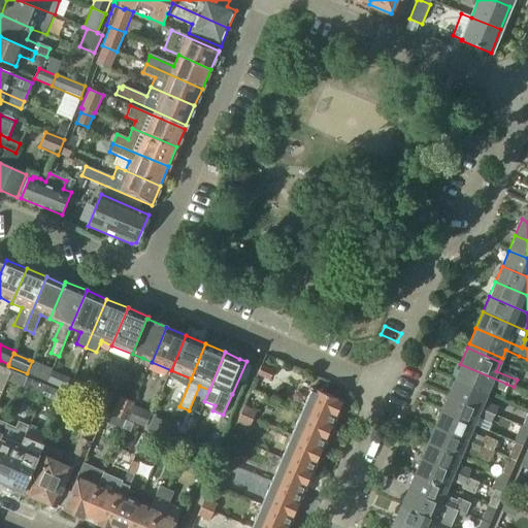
[(32,361),(27,373),(47,383),(53,370),(52,370),(52,369),(32,361)]
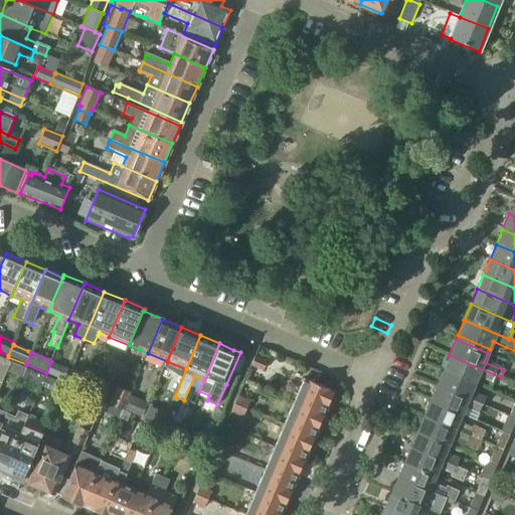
[(494,374),(449,355),(443,370),(475,383),(478,376),(491,382),(494,374)]
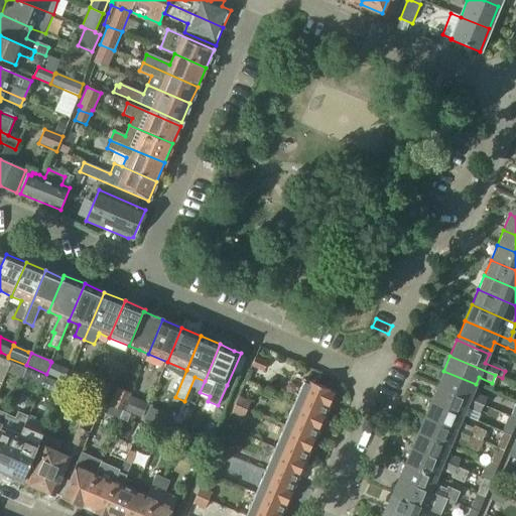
[(0,358),(0,382),(2,384),(6,373),(10,363),(0,358)]
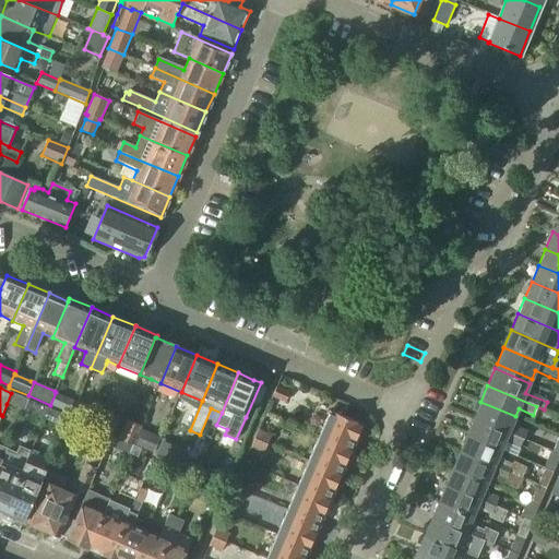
[(273,397),(286,403),(289,394),(277,389),(273,397)]
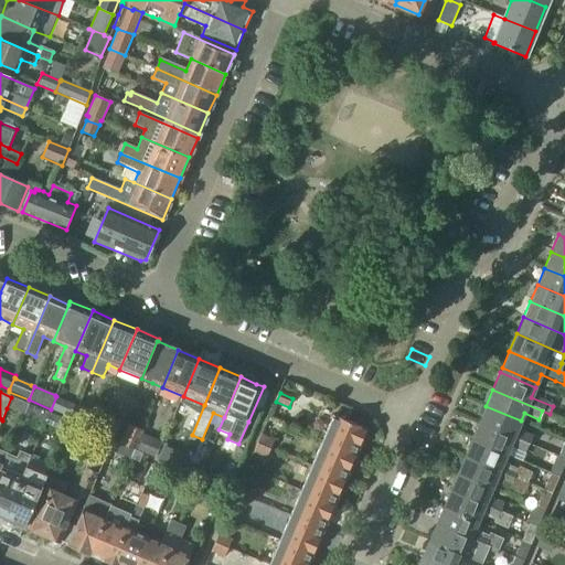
[(56,396),(51,409),(72,419),(77,406),(56,396)]
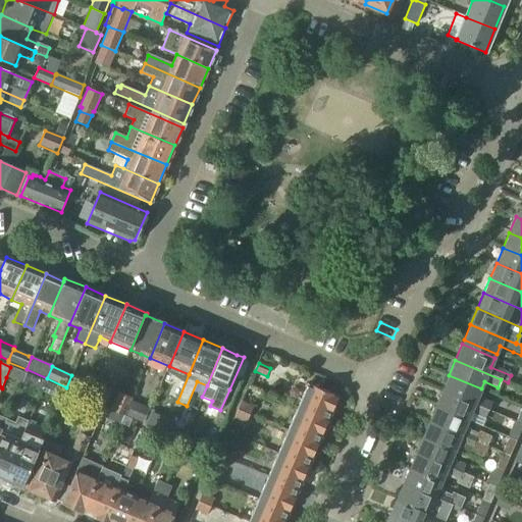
[(10,367),(6,377),(21,383),(25,373),(10,367)]
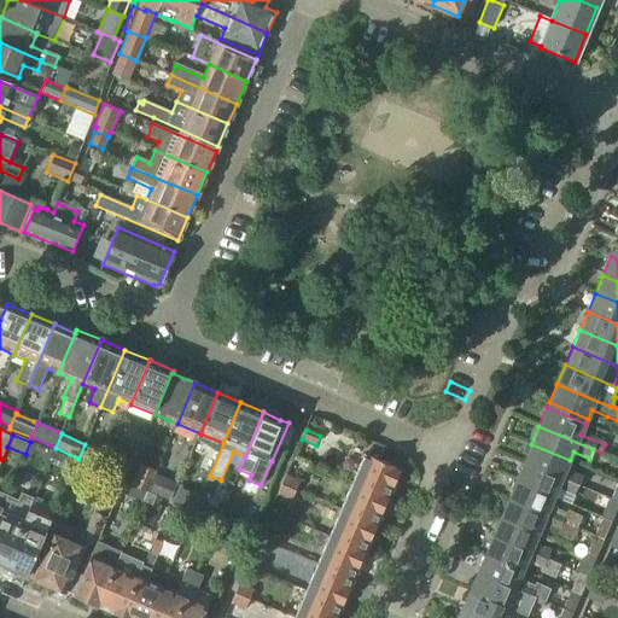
[(25,454),(21,466),(28,470),(33,458),(48,465),(53,452),(30,442),(25,454)]
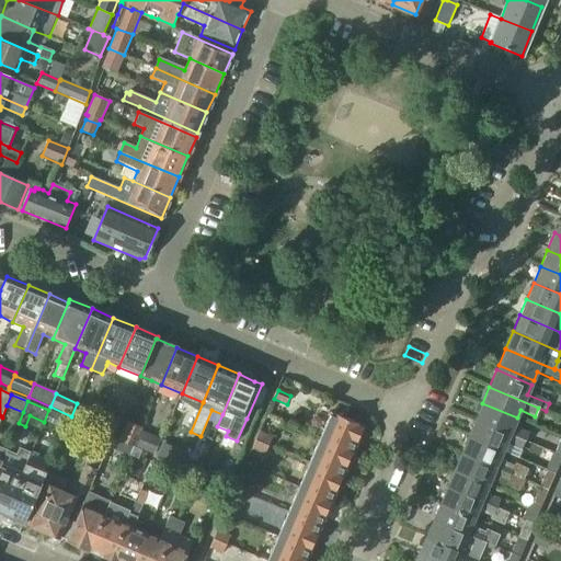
[(77,403),(71,416),(93,425),(99,412),(77,403)]
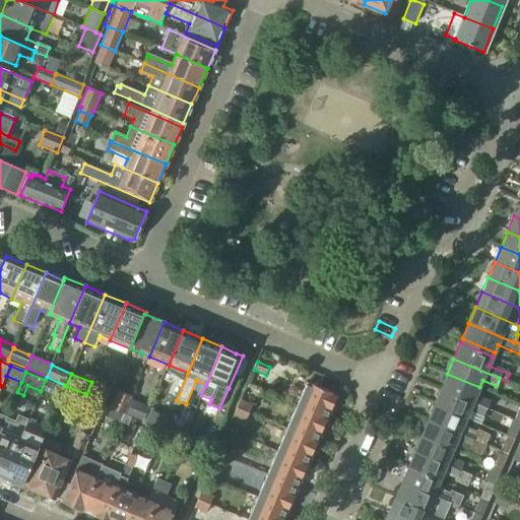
[(479,387),(447,374),(440,390),(485,409),(490,401),(475,396),(479,387)]
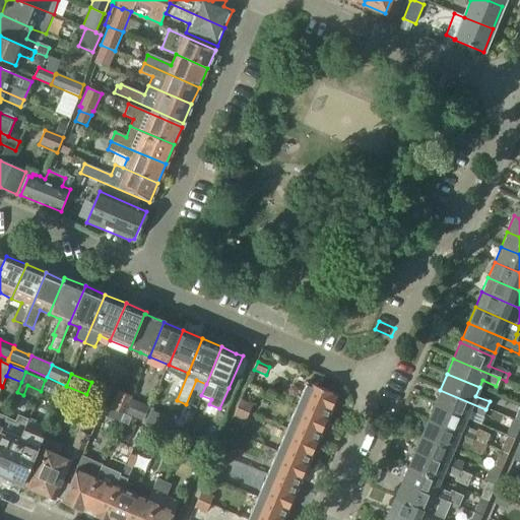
[(45,380),(41,391),(61,399),(65,389),(45,380)]
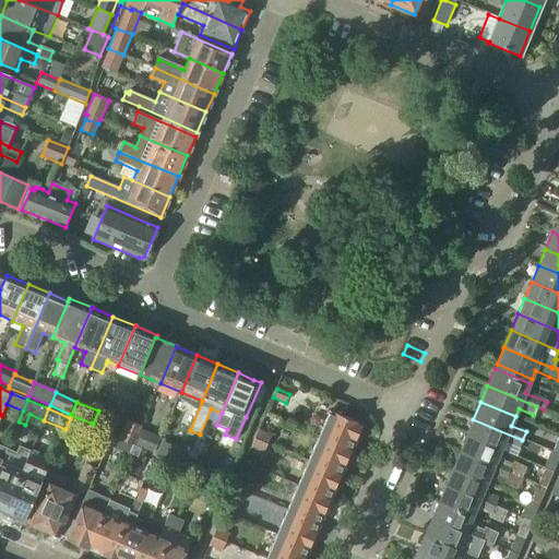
[(98,411),(93,424),(114,432),(119,419),(98,411)]
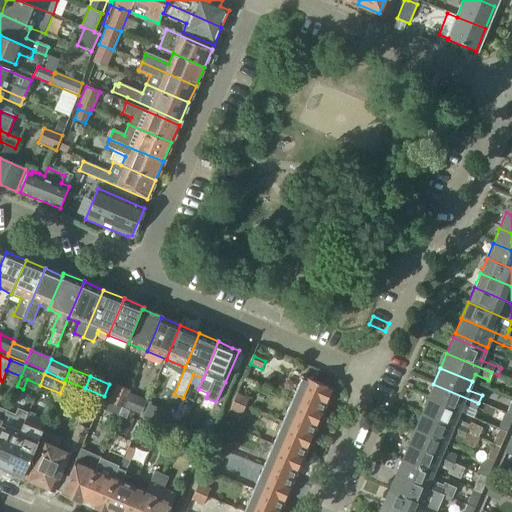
[(331,389),(302,377),(292,399),(321,412),(331,389)]
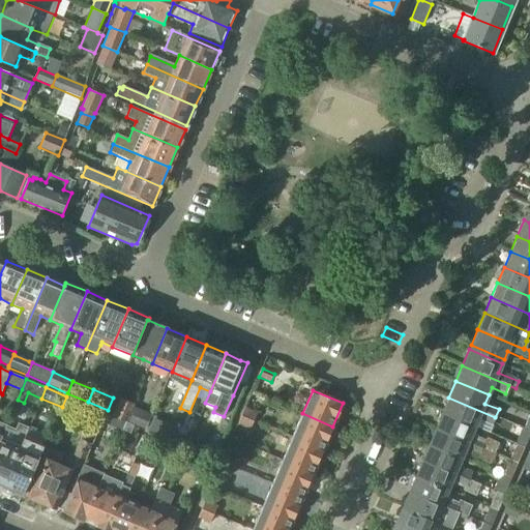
[(495,417),(448,398),(442,413),(475,427),(478,419),(492,425),(495,417)]
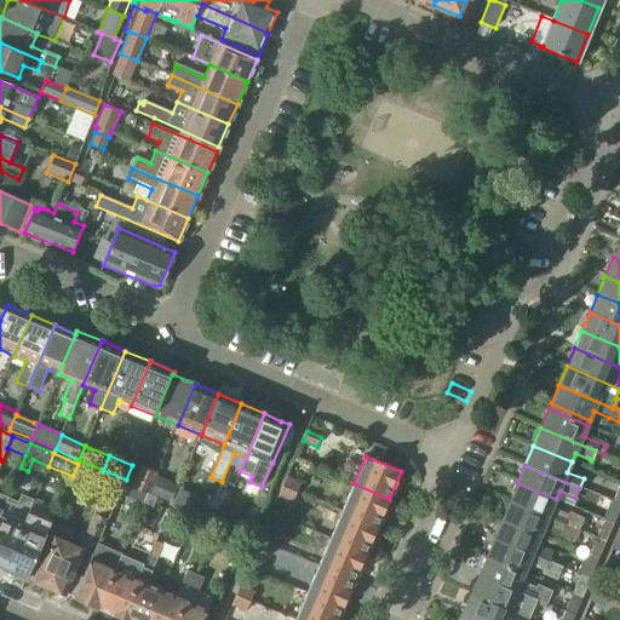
[(141,466),(132,487),(149,494),(158,474),(141,466)]
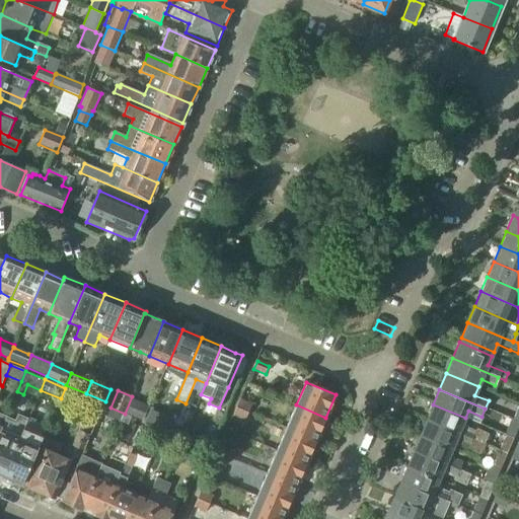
[(78,430),(71,446),(83,451),(99,415),(99,414),(102,404),(89,399),(76,429),(78,430)]
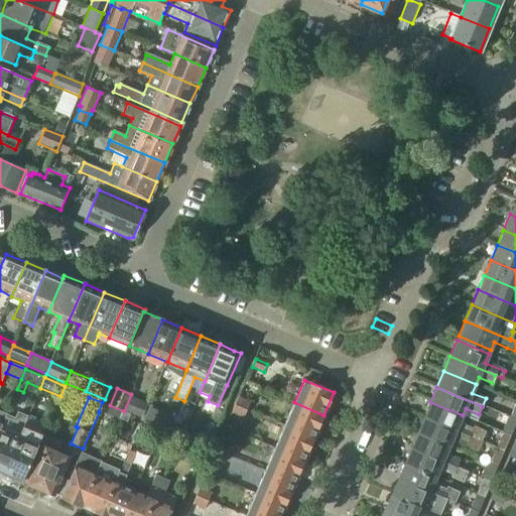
[(131,397),(125,411),(141,418),(147,404),(131,397)]
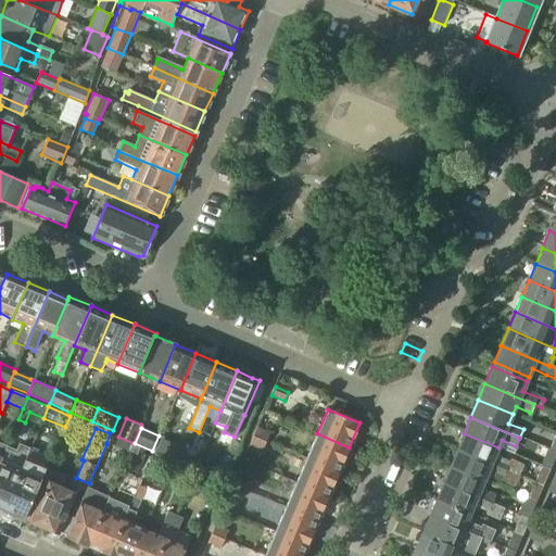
[(269,433),(257,428),(254,436),(266,441),(269,433)]
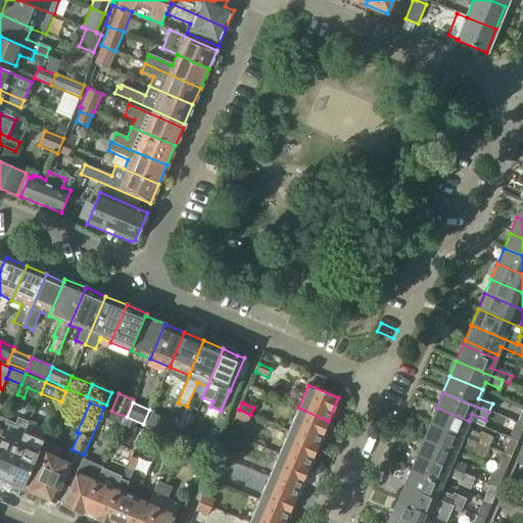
[(103,408),(100,417),(100,418),(120,426),(139,434),(143,424),(127,417),(127,418),(126,417),(111,411),(105,408),(105,409),(103,408)]
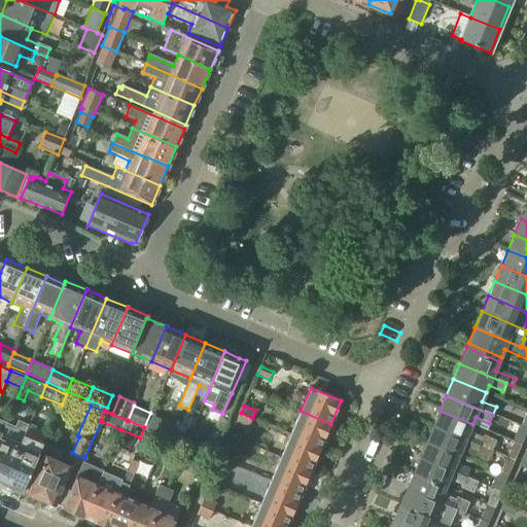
[(301,411),(295,423),(290,434),(321,447),(330,424),(301,411)]
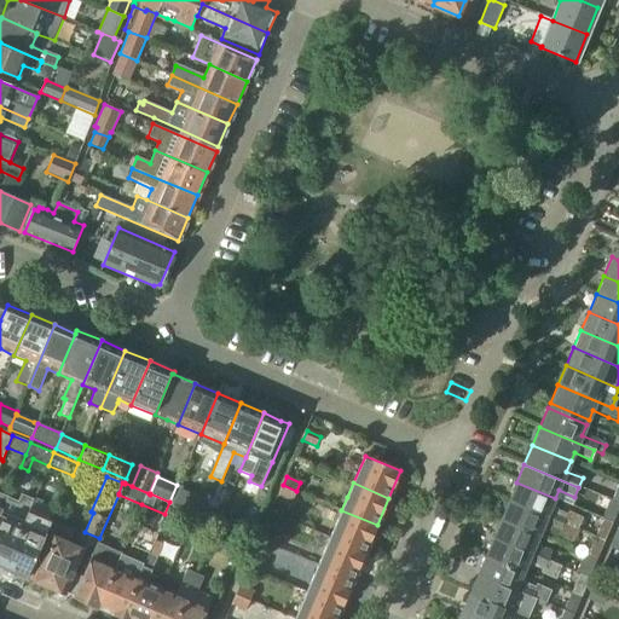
[(516,482),(508,501),(578,531),(583,519),(568,512),(567,515),(550,508),(555,498),(516,482)]
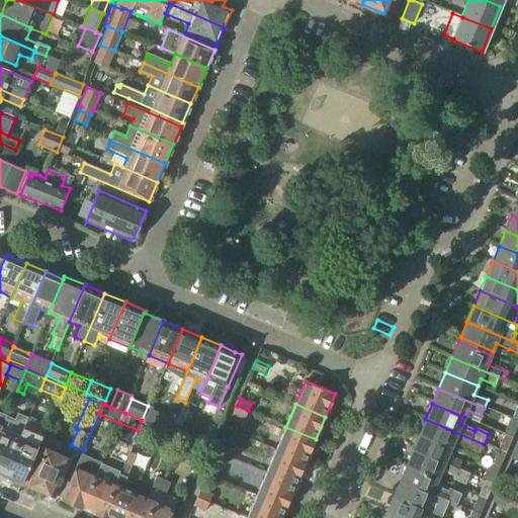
[(233,415),(244,420),(248,411),(237,406),(233,415)]
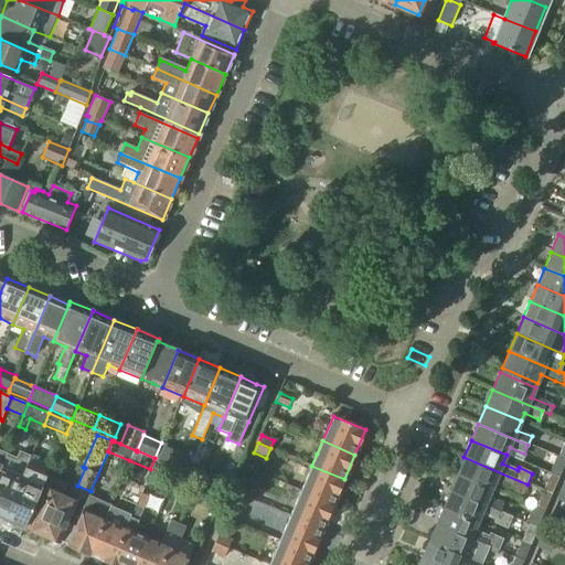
[(156,464),(174,471),(182,450),(163,444),(156,464)]
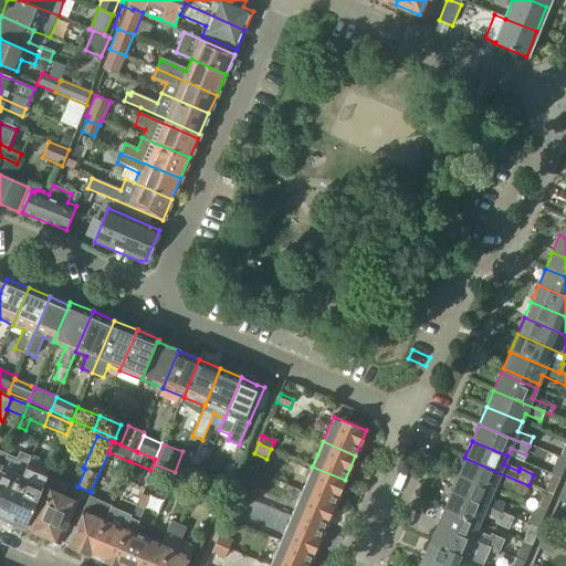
[(17,459),(7,454),(0,470),(0,517),(3,520),(28,464),(31,458),(28,457),(20,453),(17,459)]
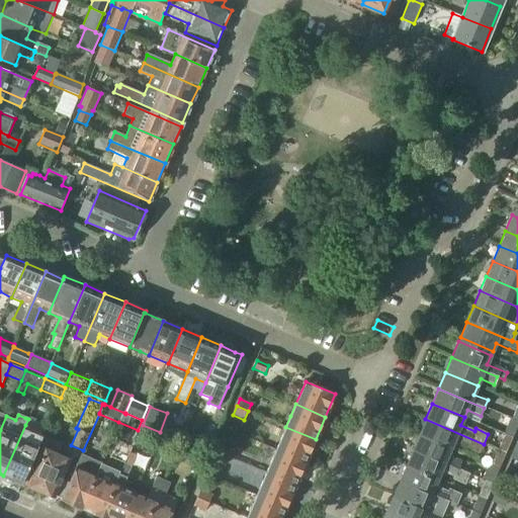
[(454,440),(468,445),(466,449),(479,454),(484,444),(425,419),(419,435),(450,448),(454,440)]
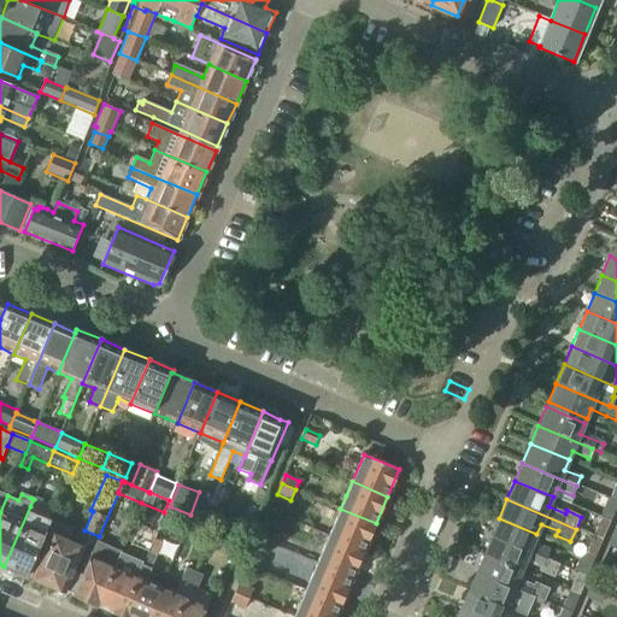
[(53,516),(30,506),(4,566),(27,576),(31,565),(37,552),(53,516)]
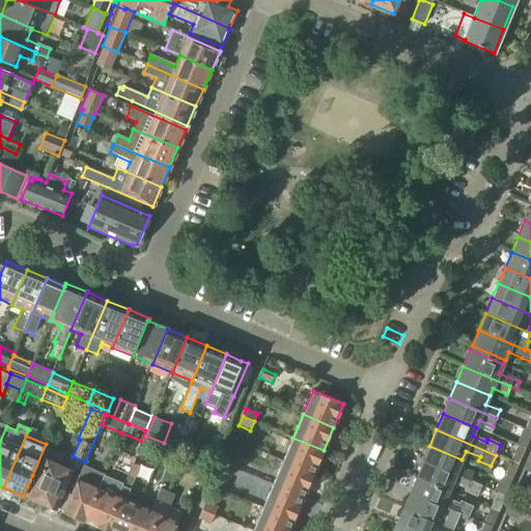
[(324,450),(292,438),(283,460),(313,474),(324,450)]
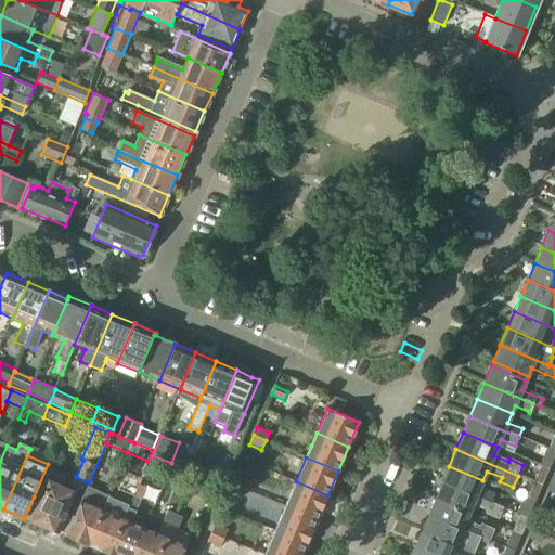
[(220,482),(226,469),(216,465),(209,478),(220,482)]
